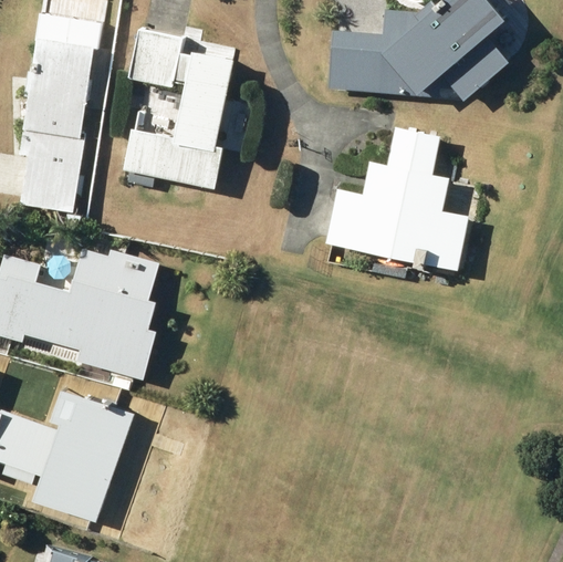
[(333,30),(329,89),(464,100),(508,62),(483,33),(501,19),(485,0),(433,0),(417,13),(385,10),(383,34),(333,30)]
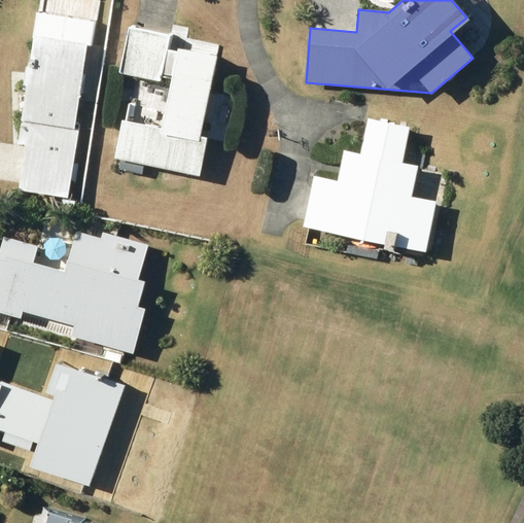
[(142,175),(145,165),(200,175),(207,138),(200,137),(216,54),(177,46),(176,50),(168,49),(170,36),(128,28),(118,72),(159,80),(160,74),(172,76),(162,127),(123,119),(115,159),(121,160),(119,171),(142,175)]
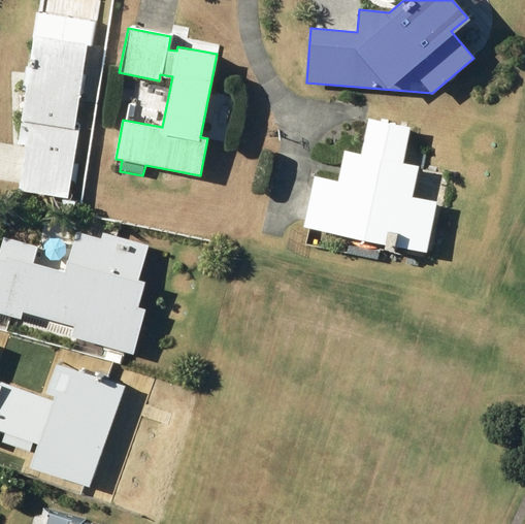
[(18,143),(25,144),(19,191),(69,198),(80,125),(75,124),(88,41),(33,34),(28,66),(26,66),(23,90),(26,90),(18,143)]
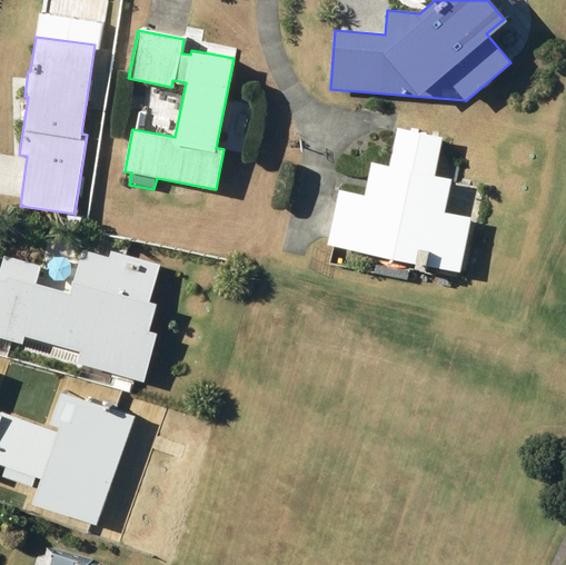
[(452,178),(435,175),(443,137),(398,128),(390,166),(371,161),(365,195),(339,190),(327,245),(459,273),(470,218),(444,212),(452,178)]
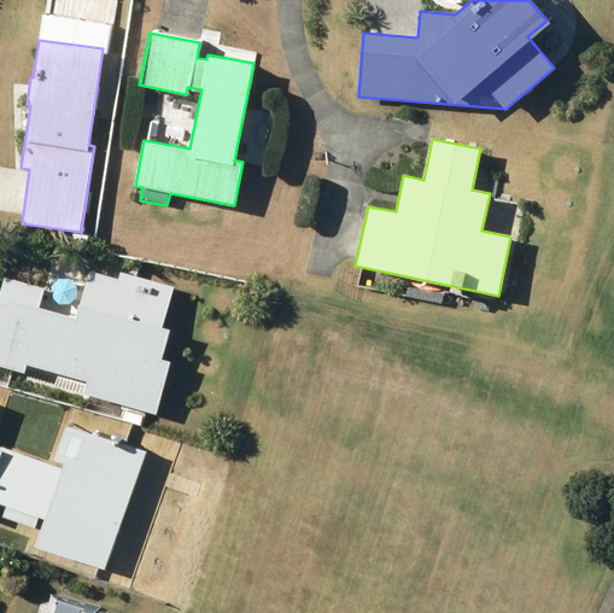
[(0,365),(24,373),(27,365),(87,381),(83,393),(155,414),(169,361),(161,358),(169,328),(163,326),(174,287),(121,273),(118,279),(89,272),(76,317),(37,307),(42,289),(4,278),(0,291),(0,365)]
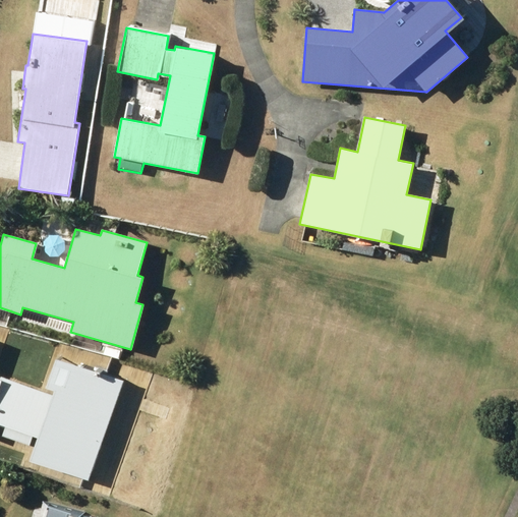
[(344,243),(342,251),(375,257),(376,249),(344,243)]
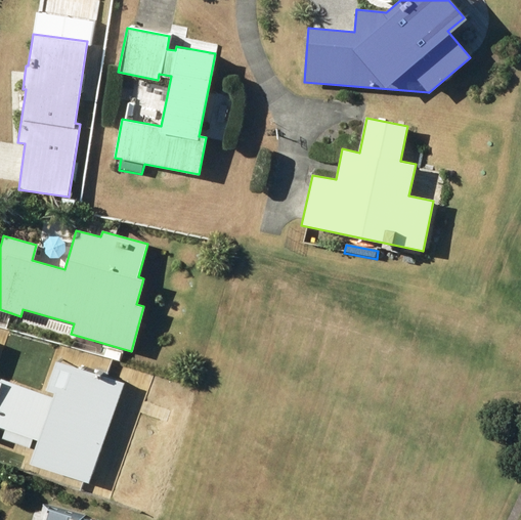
[(0,418),(23,428),(15,446),(78,471),(117,375),(45,346),(29,387),(0,375),(0,418)]
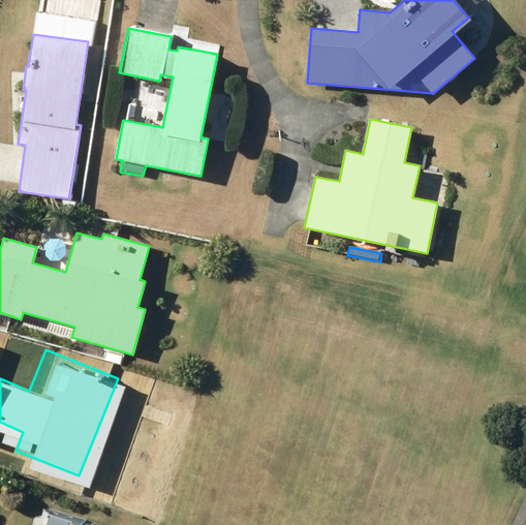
[(88,524),(50,513),(47,524),(88,524)]
